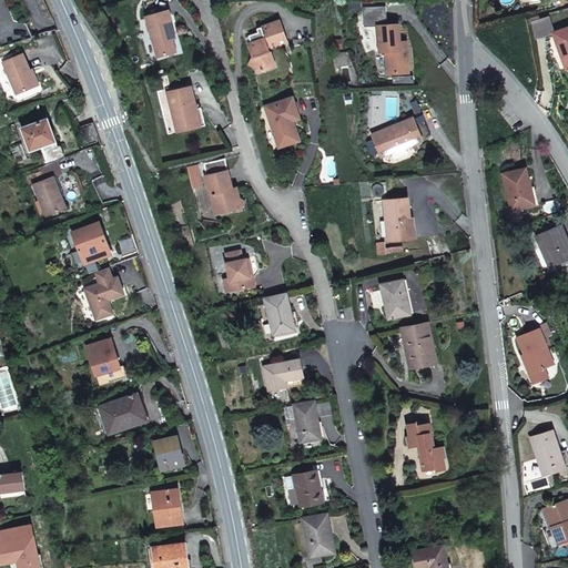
[(386,4),(364,7),(365,26),(378,24),(388,24),(386,4)]
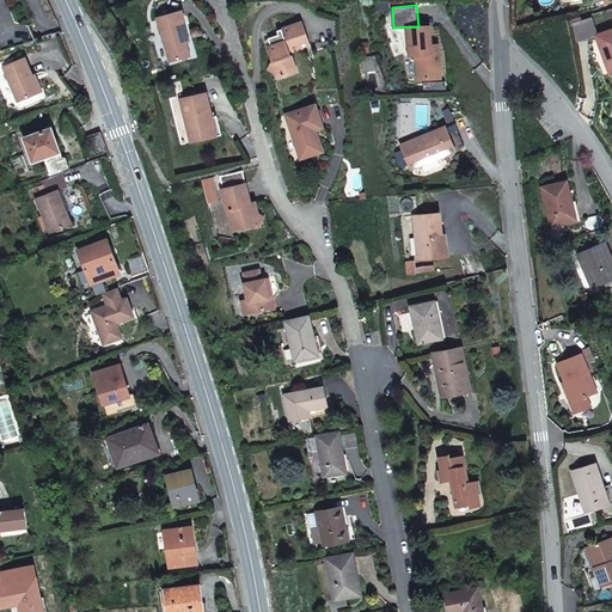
[(182,35),(187,34),(183,22),(184,20),(182,11),(158,18),(170,62),(188,56),(182,35)]
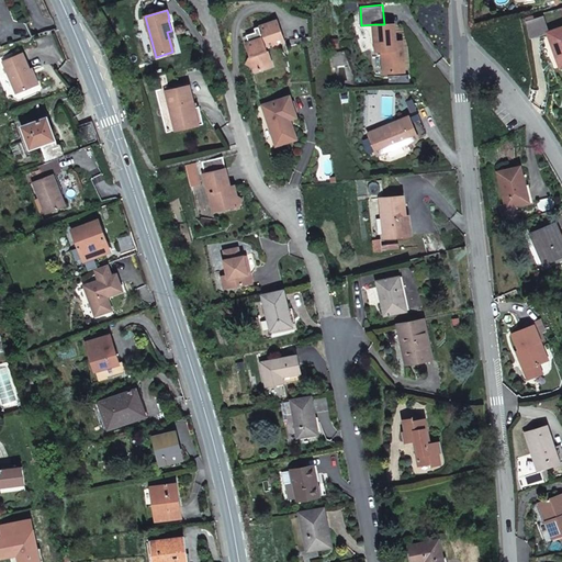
[(549,33),(543,17),(526,21),(529,38),(540,36),(548,34),(548,33),(549,33)]
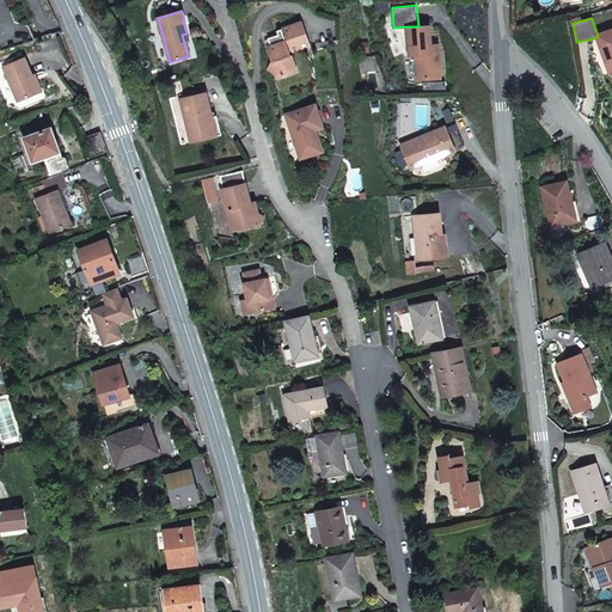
[(289,53),(311,44),(303,23),(276,31),(279,35),(268,40),(270,46),(267,47),(271,61),(268,69),(275,73),(283,77),(292,59),(289,53)]
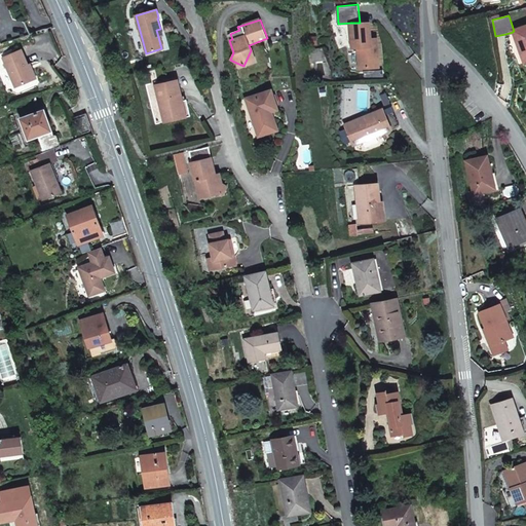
[(372,42),(371,37),(370,22),(360,23),(350,23),(352,47),(359,47),(360,68),(373,67),(373,61),(379,61),(378,42),(372,42)]
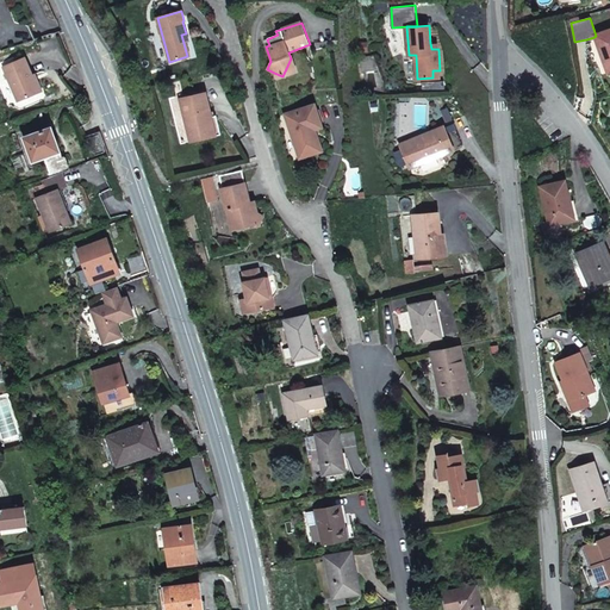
[(609,30),(596,36),(595,36),(595,37),(602,55),(604,54),(609,69),(609,30)]
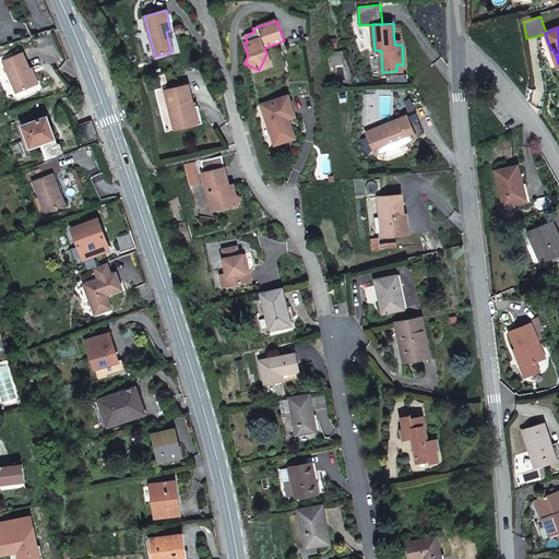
[(23,54),(2,61),(15,94),(34,86),(27,71),(30,70),(23,54)]
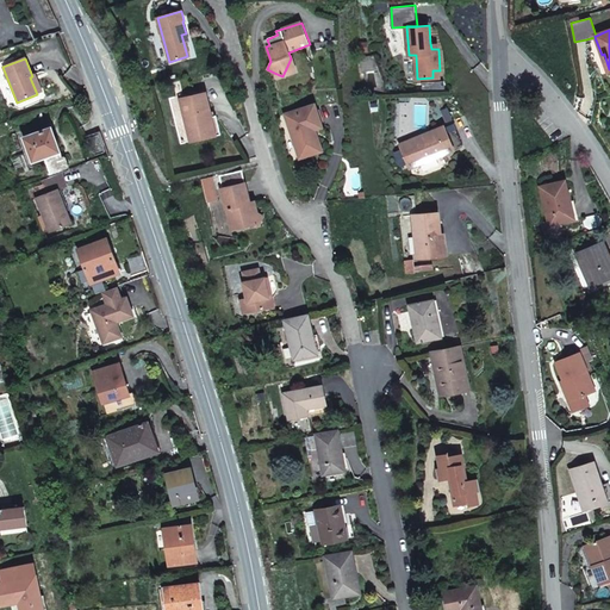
[(296,72),(291,58),(282,76),(296,72)]
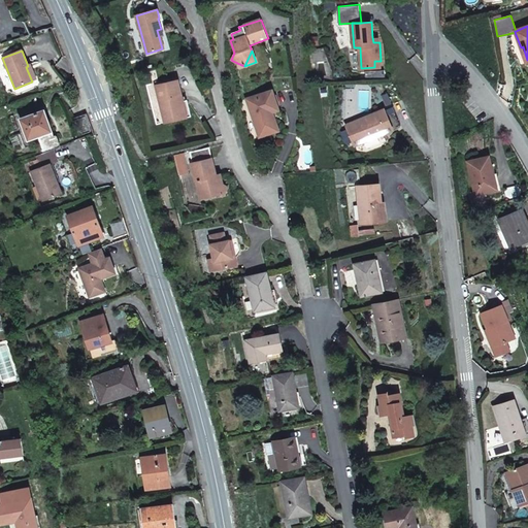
[(31,65),(28,66),(26,67),(32,81),(36,79),(31,65)]
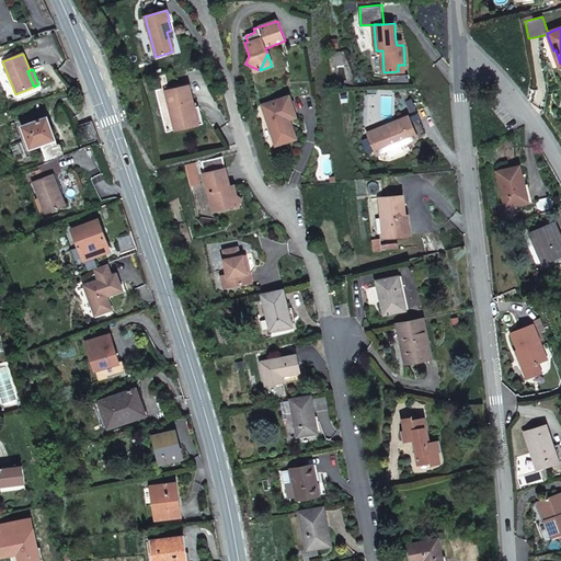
[(410,73),(389,76),(389,83),(411,82),(410,73)]
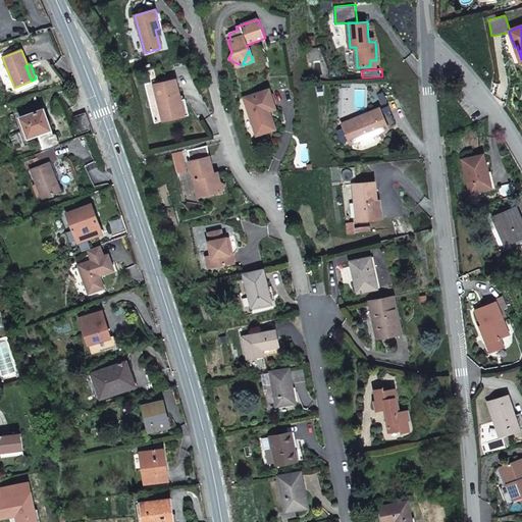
[(178,101),(181,100),(176,79),(154,85),(162,121),(183,117),(178,101)]
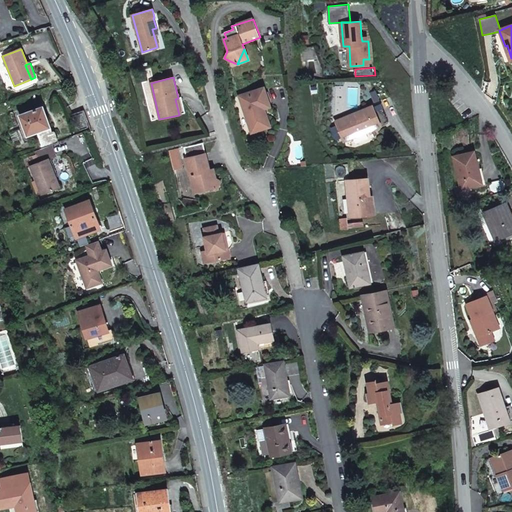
[(270,106),(264,87),(239,96),(251,133),(265,128),(259,110),(264,108),(270,106)]
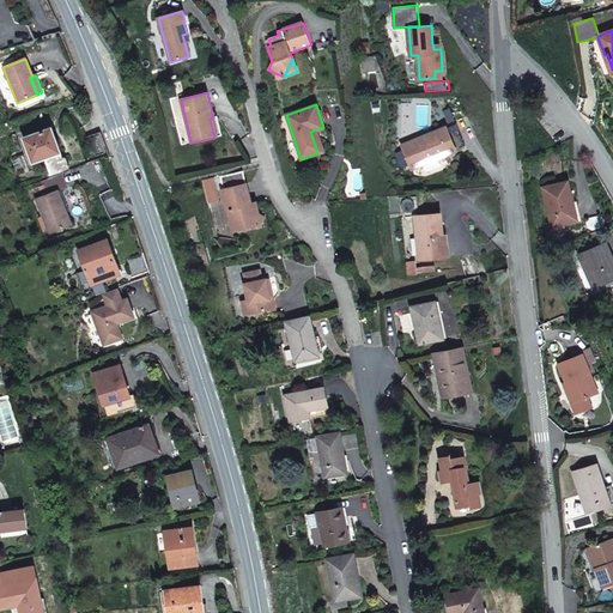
[(210,119),(214,137),(219,135),(222,135),(218,116),(213,117),(210,119)]
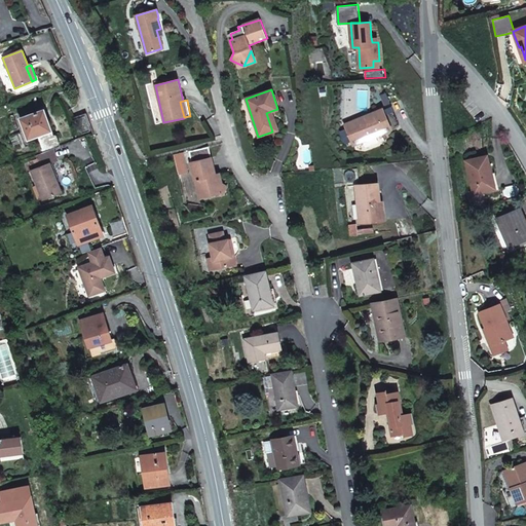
[(400,123),(391,105),(346,124),(353,143),(400,123)]
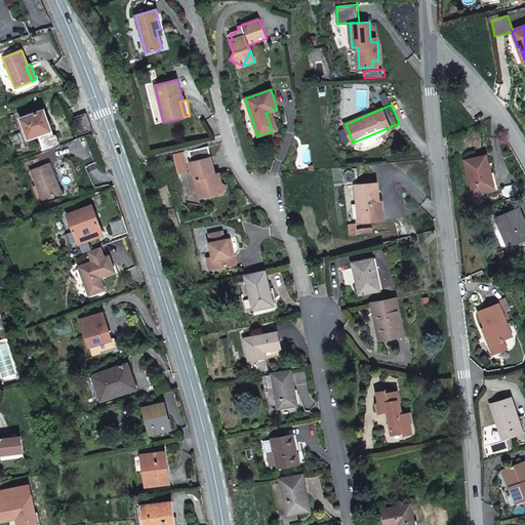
[(21,118),(29,139),(37,135),(52,130),(45,109),(21,118)]
